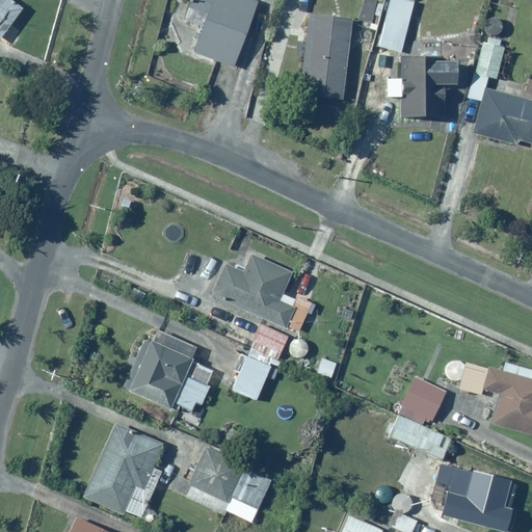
[(0,0),(0,37),(21,10),(6,0),(0,0)]
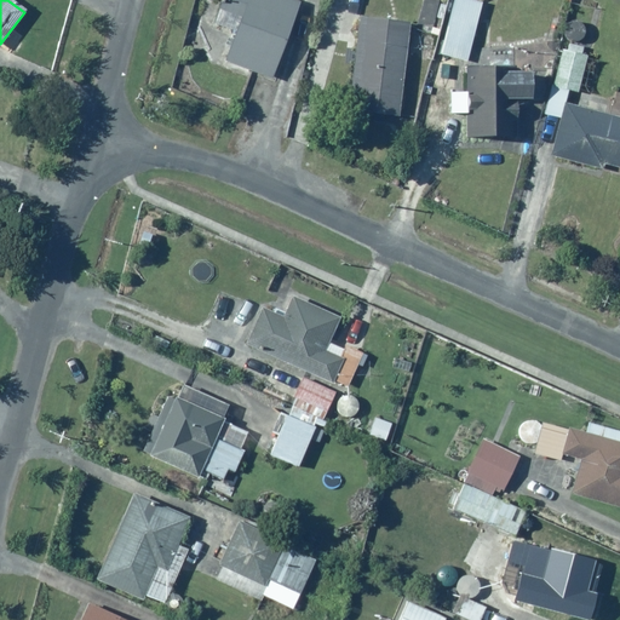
[(298,4),(287,0),(216,0),(220,1),(220,0),(227,0),(223,11),(241,18),(224,61),(269,79),(298,4)]
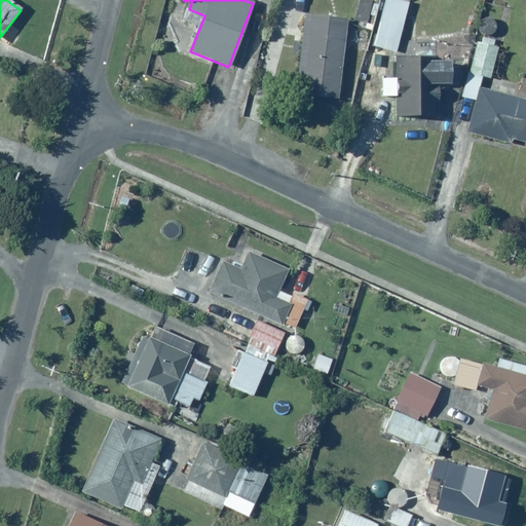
[(409,1),(403,0),(384,0),(374,45),(397,51),(409,1)]
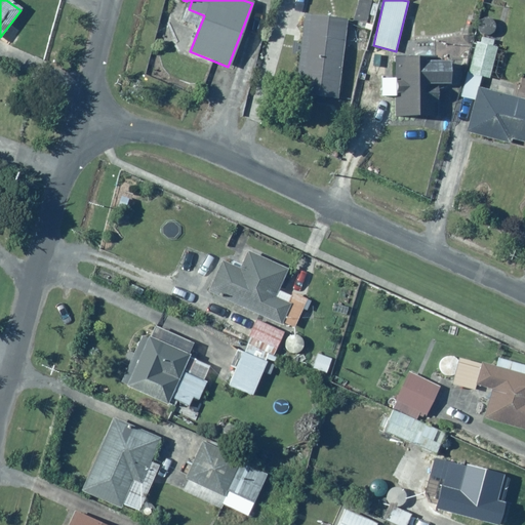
[(344,15),(305,13),(299,92),(338,95),(344,15)]
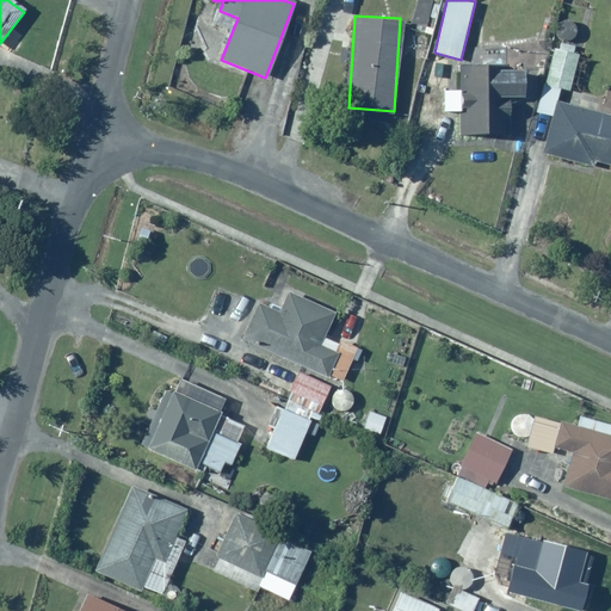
[(581,48),(557,41),(536,113),(550,117),(542,148),(551,150),(550,154),(592,166),(593,161),(610,167),(610,116),(559,102),(562,90),(568,91),(581,48)]
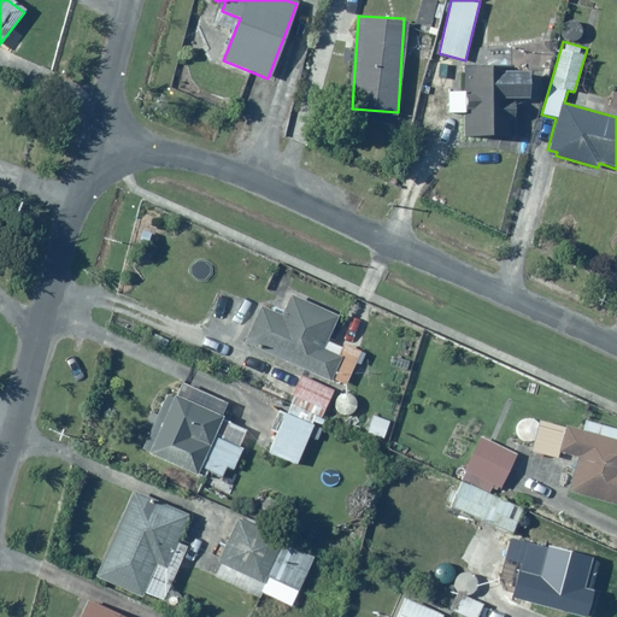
[(528,78),(465,76),(465,95),(451,95),(451,113),(468,113),(466,139),(510,140),(511,118),(512,118),(512,99),(527,100),(528,78)]
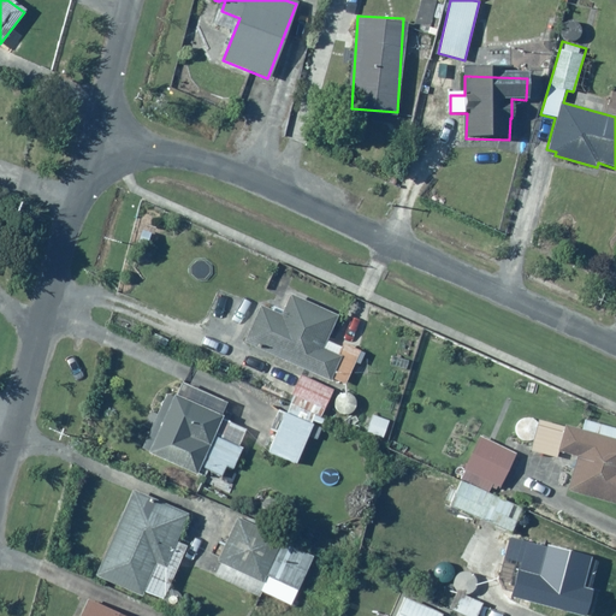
[(254,302),(240,338),(343,383),(357,348),(326,335),(337,309),(282,285),(272,309),(254,302)]
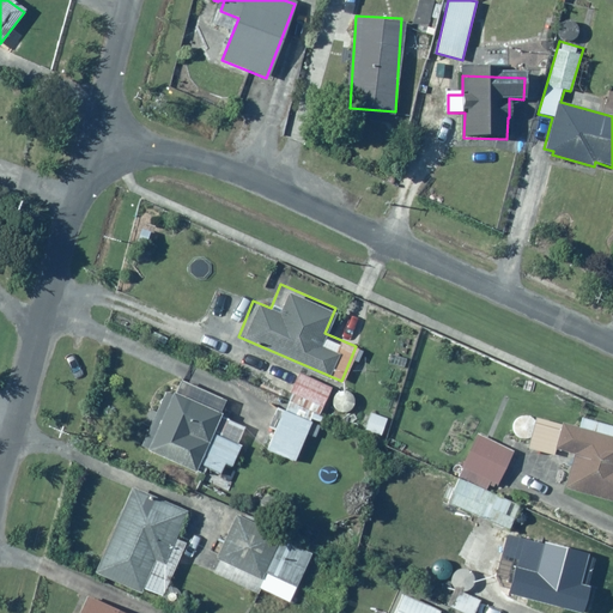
[(283,401),(263,448),(296,461),(305,435),(316,439),(325,419),(316,416),(328,387),(272,364),(260,393),(283,401)]
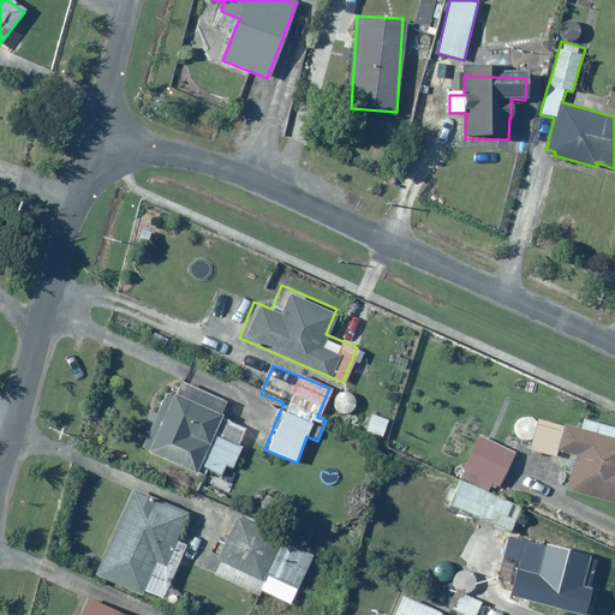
[(175,389),(145,447),(204,476),(207,471),(218,477),(222,467),(230,471),(244,445),(222,434),(231,418),(175,389)]
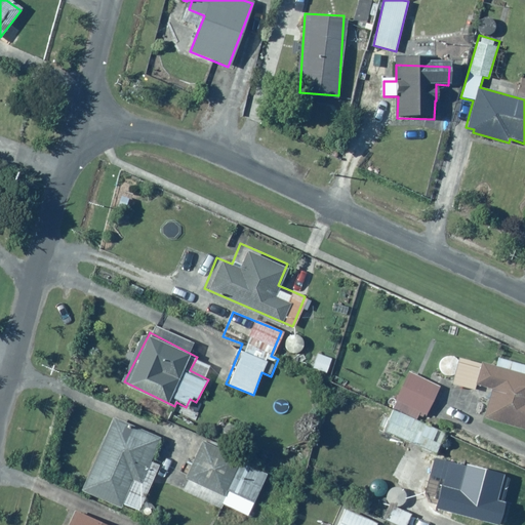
[(492,366),(457,357),(452,374),(450,384),(474,390),(475,386),(490,389),(483,420),(524,431),(524,361),(495,354),(492,366)]
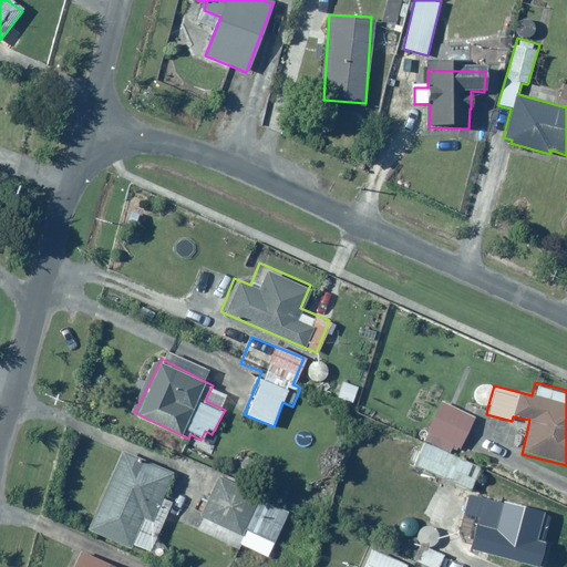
[(474,416),(440,402),(412,465),(471,492),(482,468),(443,451),(445,444),(459,451),(474,416)]
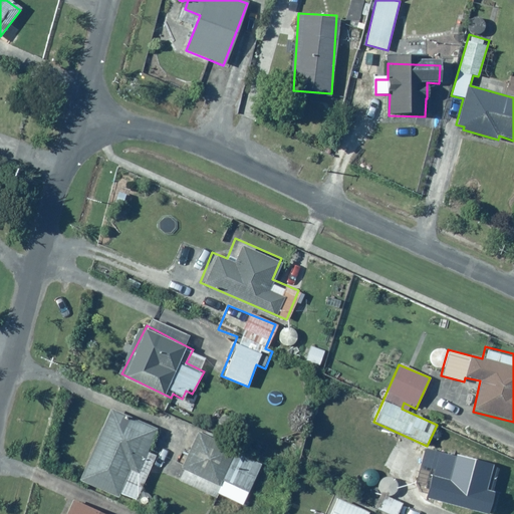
[(158,427),(108,408),(80,481),(134,502),(154,451),(150,449),(158,427)]
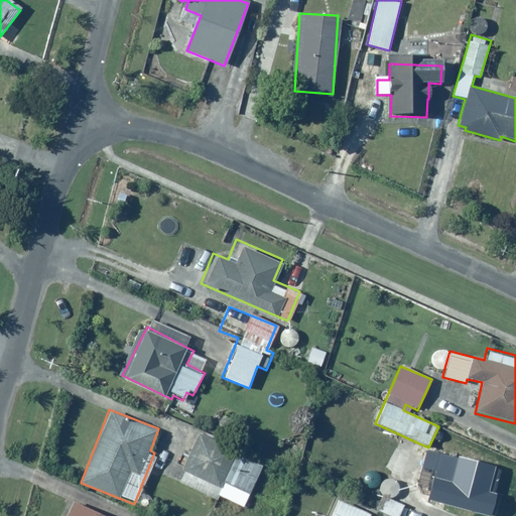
[(261,461),(199,432),(176,481),(218,499),(219,496),(241,506),(261,461)]
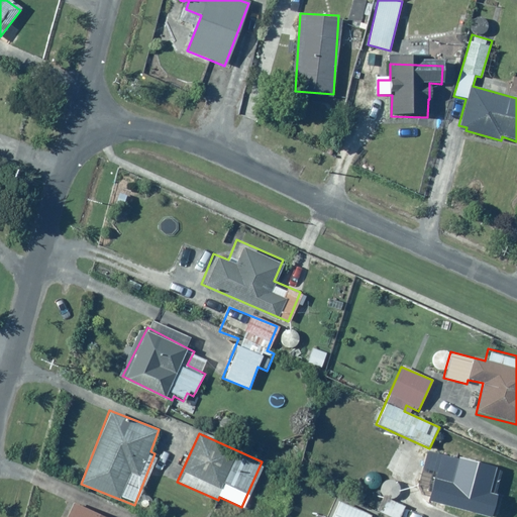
[(489,516),(502,470),(429,451),(421,483),(430,485),(426,501),(488,516),(489,516)]
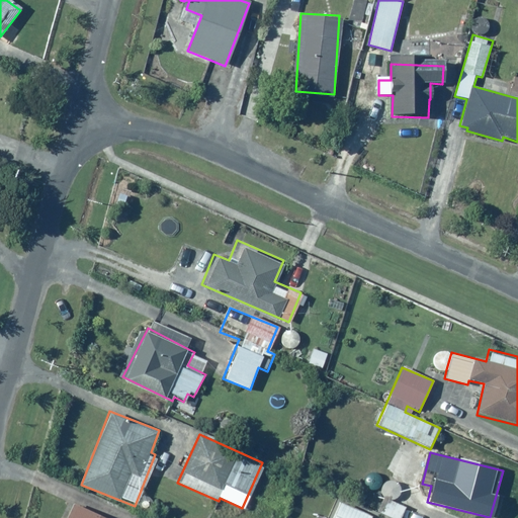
[(378,493),(371,508),(391,517),(398,517),(405,505),(378,493)]
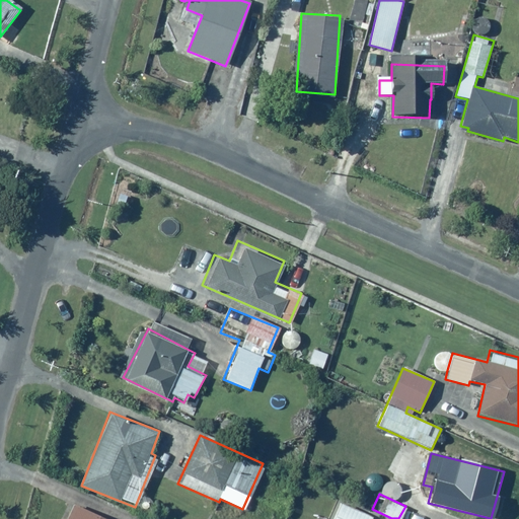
[(115,518),(74,499),(64,518),(115,518)]
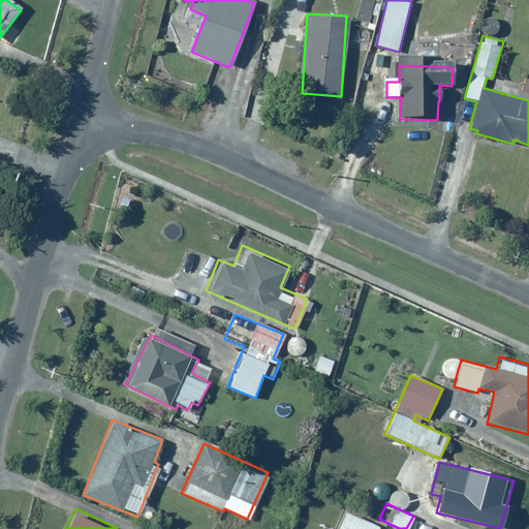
[(379,528),(381,526),(347,510),(338,528),(379,528)]
